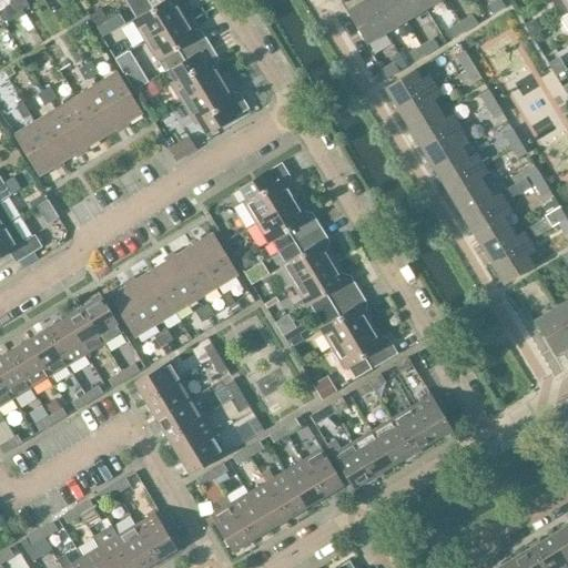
[(21,10),(16,0),(11,0),(9,2),(16,13),(21,10)]
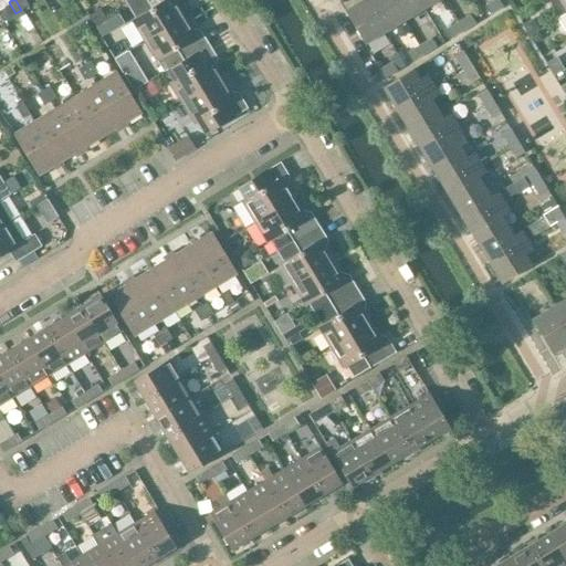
[(24,0),(16,0),(21,10),(28,6),(24,0)]
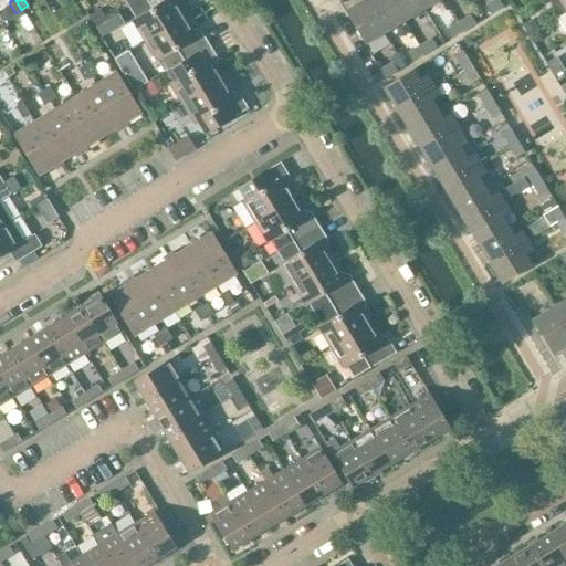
[(130,21),(144,41),(184,17),(173,0),(137,0),(127,7),(134,19),(130,21)]
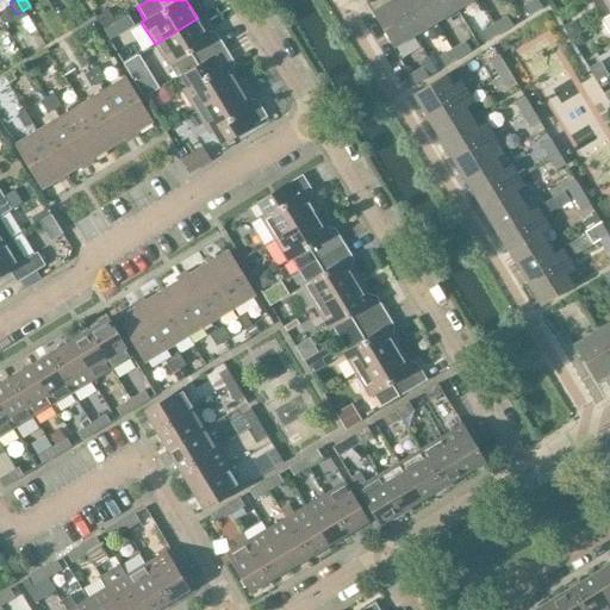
[(414,37),(391,0),(390,0),(369,12),(373,18),(392,50),(414,37)]
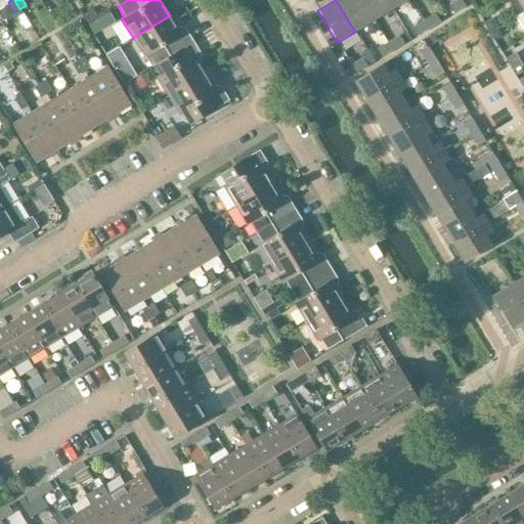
[(361,0),(336,0),(355,32),(374,22),(361,0)]
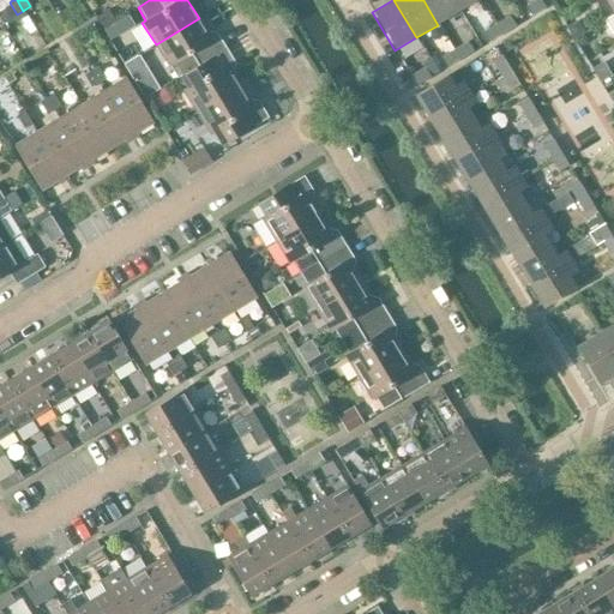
[(452,0),(423,0),(438,25),(459,12),(452,0)]
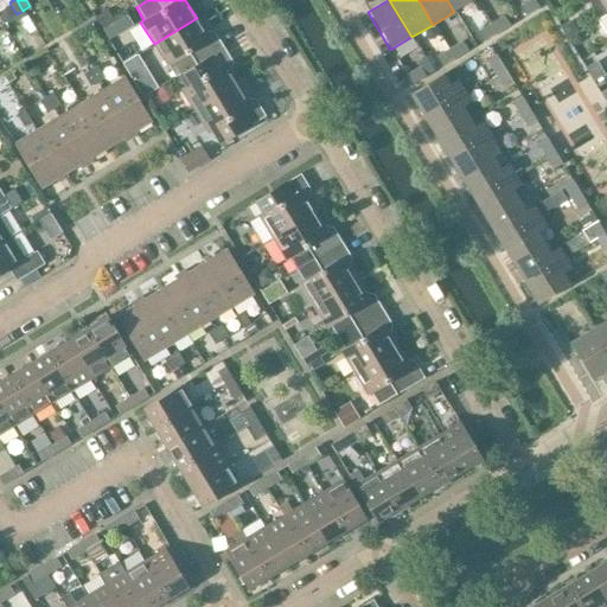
[(447,0),(454,12),(473,0),(447,0)]
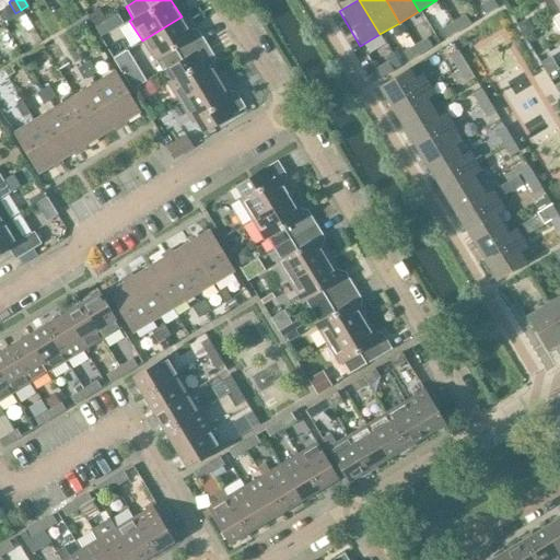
[(481,7),(486,14),(497,8),(492,0),(481,7)]
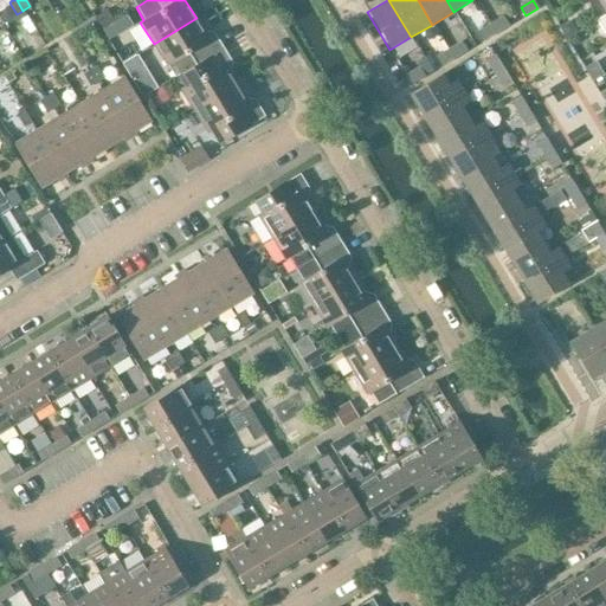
[(605,0),(586,0),(598,18),(605,13),(605,12),(605,0)]
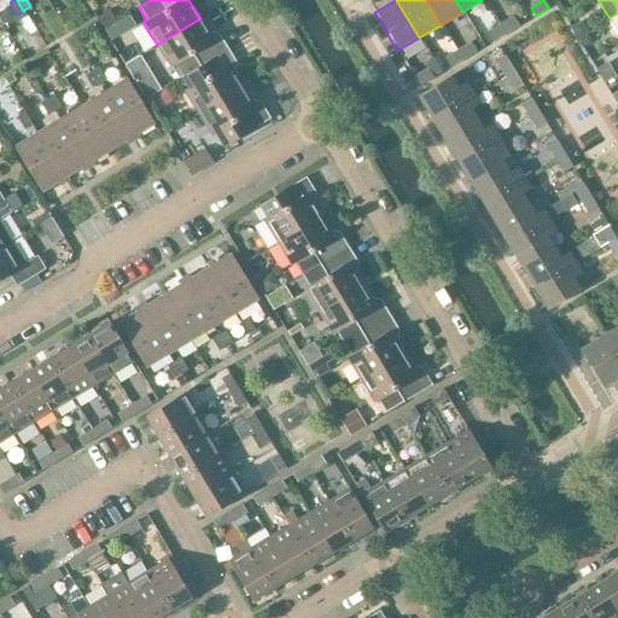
[(114,23),(116,22),(109,10),(95,17),(103,29),(114,23)]
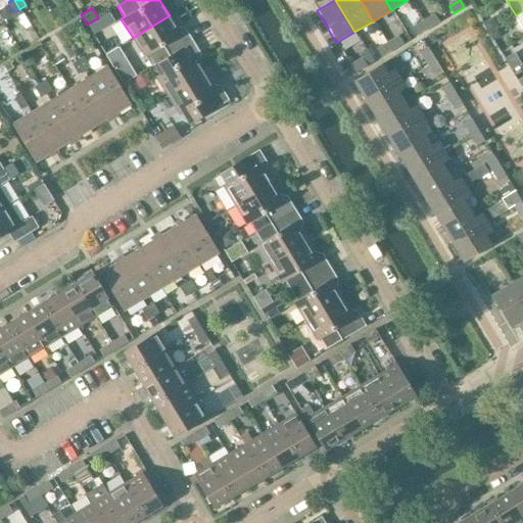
[(516,15),(514,17),(522,33),(522,10),(522,11),(516,15)]
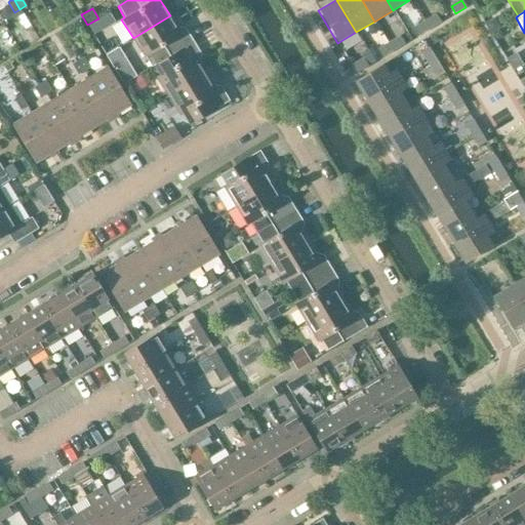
[(170,15),(133,38),(144,56),(150,67),(153,66),(193,41),(187,30),(180,33),(170,15)]
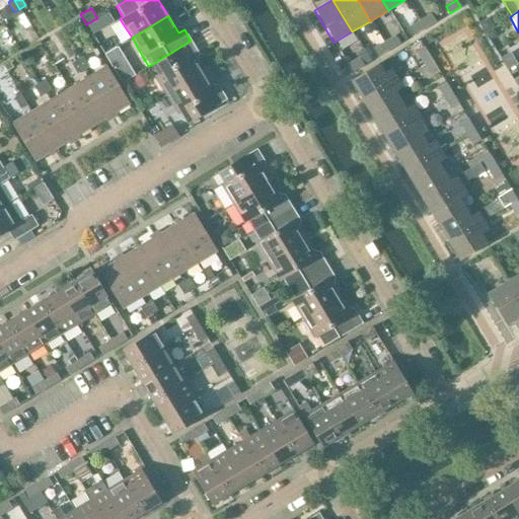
[(432,15),(420,22),(424,29),(436,22),(432,15)]
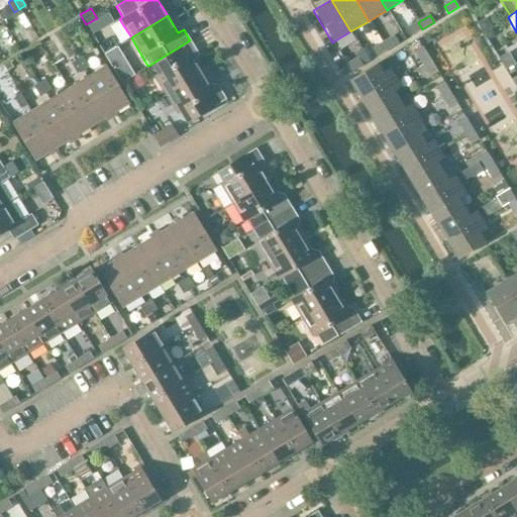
[(487,18),(478,24),(483,32),(492,27),(487,18)]
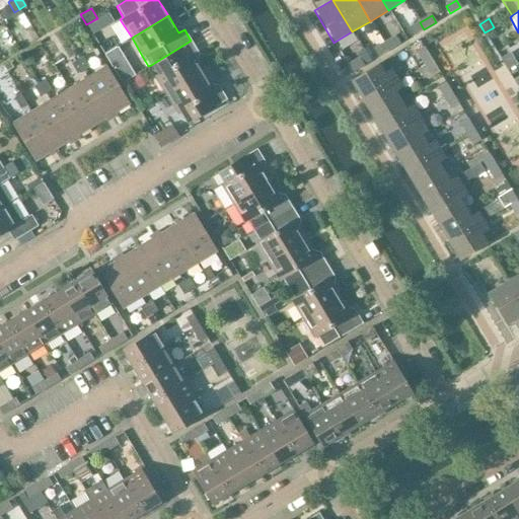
[(98,19),(87,26),(92,34),(103,28),(98,19)]
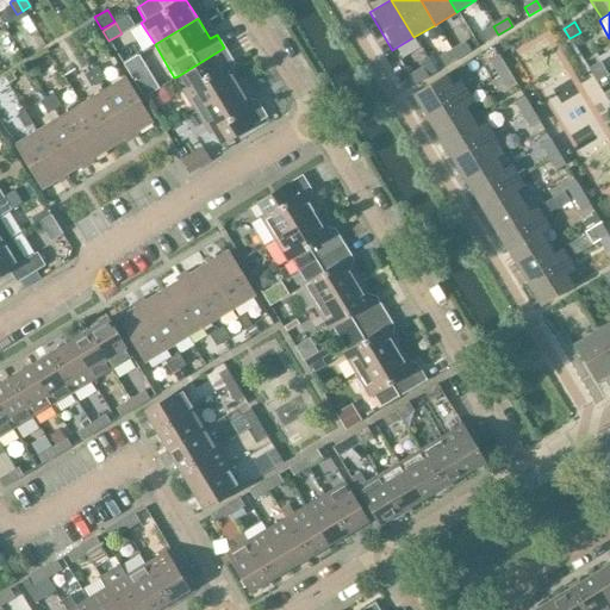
[(498,35),(493,26),(481,35),(486,42),(498,35)]
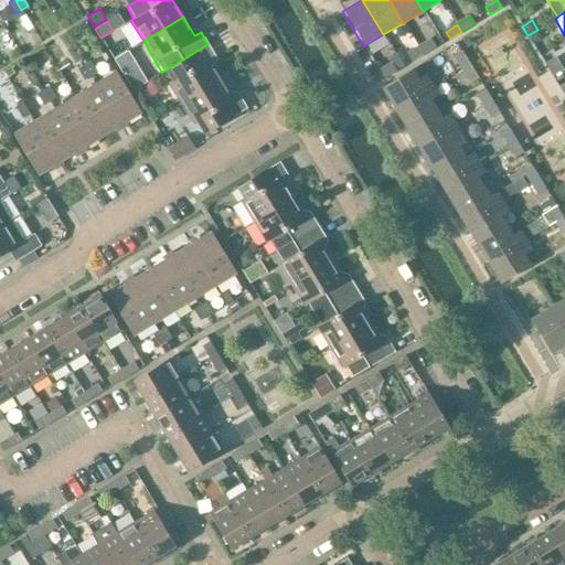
[(430,40),(417,48),(422,56),(435,48),(430,40)]
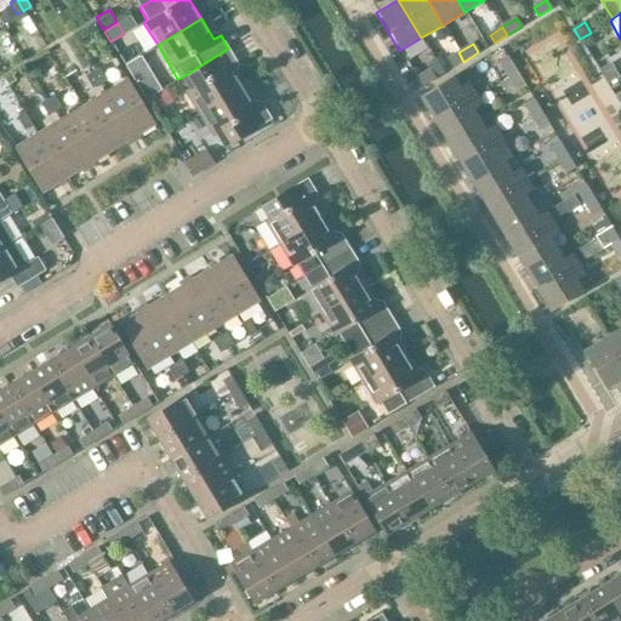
[(186,92),(199,114),(243,87),(231,66),(237,62),(228,49),(181,78),(189,90),(186,92)]
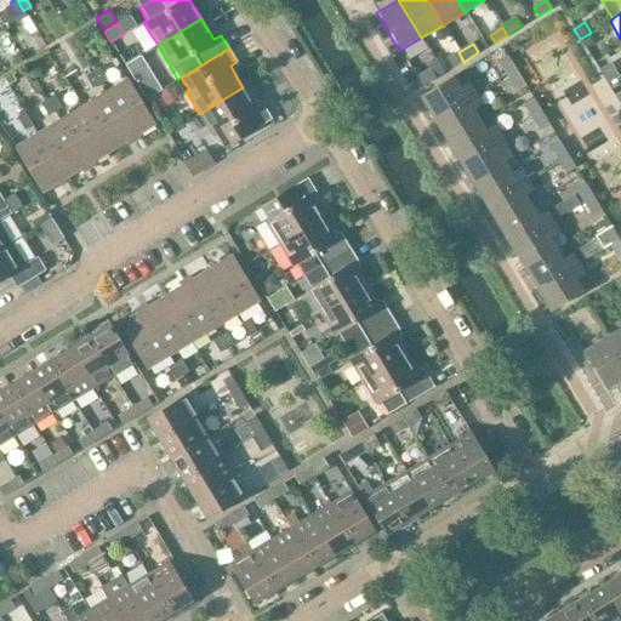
[(463,62),(459,52),(448,60),(453,68),(463,62)]
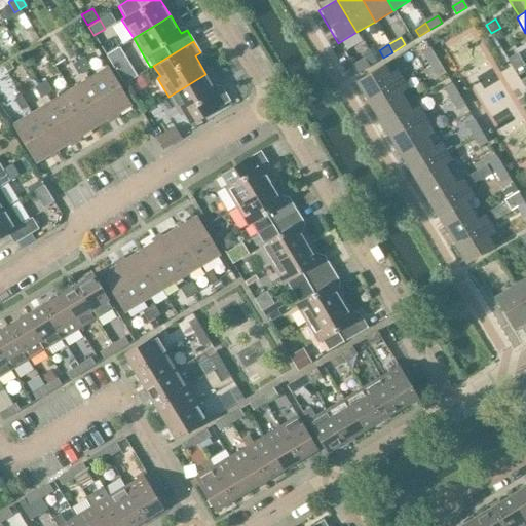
[(421,51),(427,63),(436,58),(429,46),(421,51)]
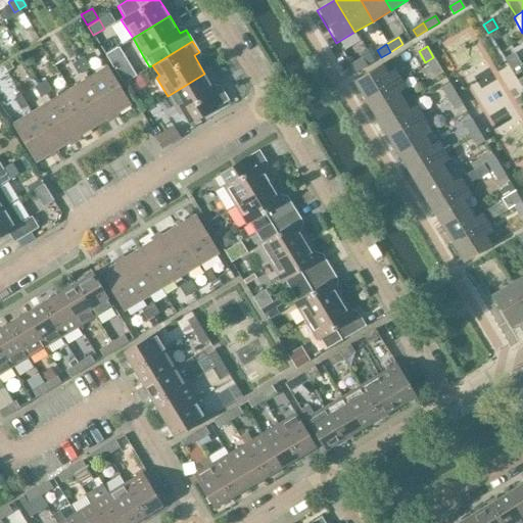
[(119,49),(106,56),(110,63),(123,56),(119,49)]
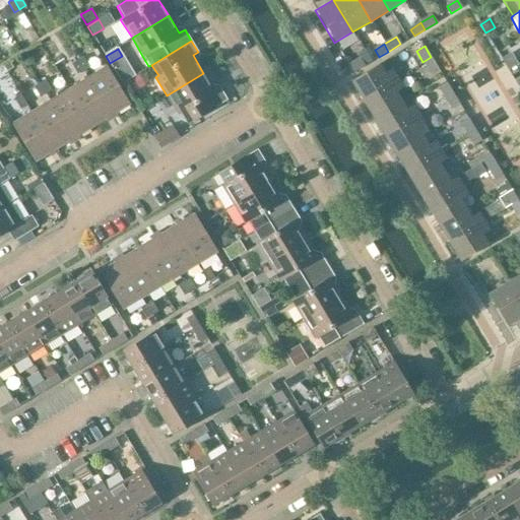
[(358,54),(361,59),(348,66),(352,73),(365,66),(365,65),(372,61),(365,50),(358,54)]
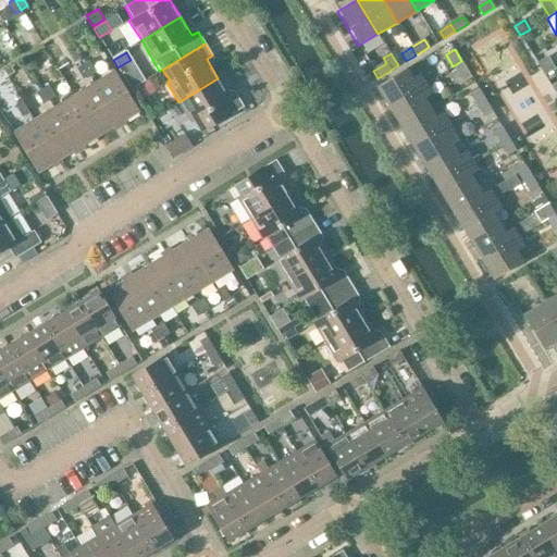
[(88,61),(83,64),(89,75),(95,72),(88,61)]
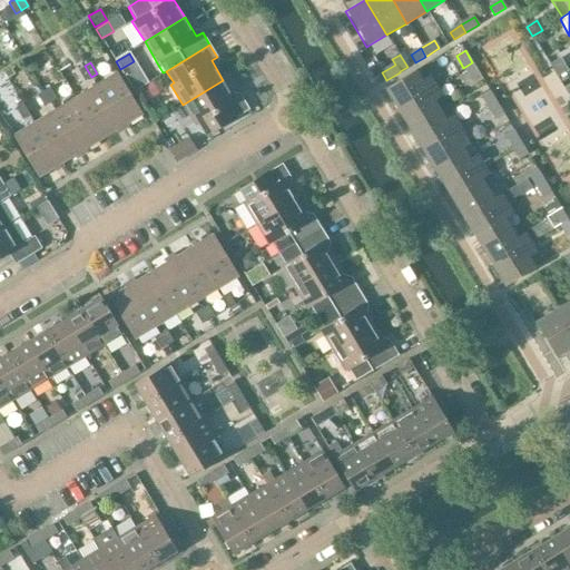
[(472,62),(463,68),(471,81),(480,76),(472,62)]
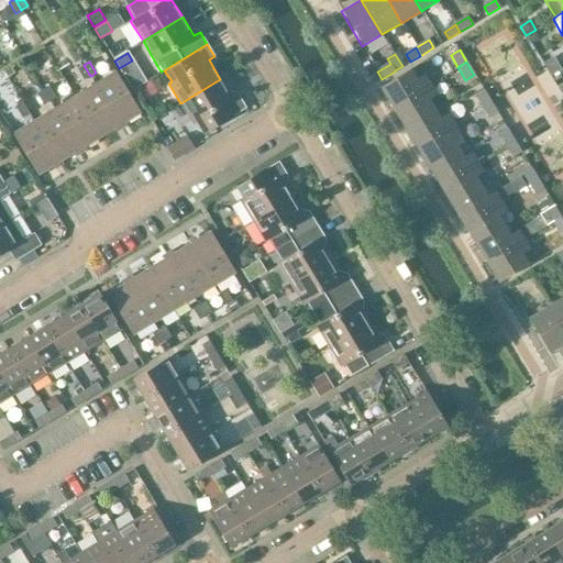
[(90,76),(84,65),(77,69),(84,80),(90,76)]
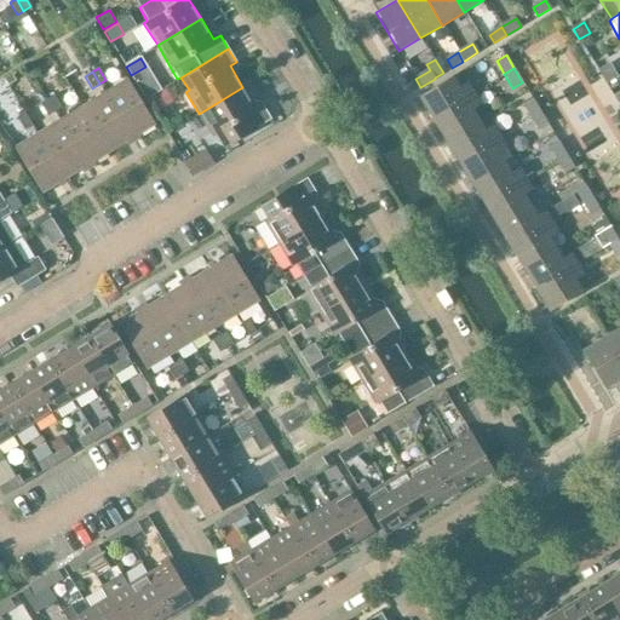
[(4,80),(7,86),(16,81),(12,75),(4,80)]
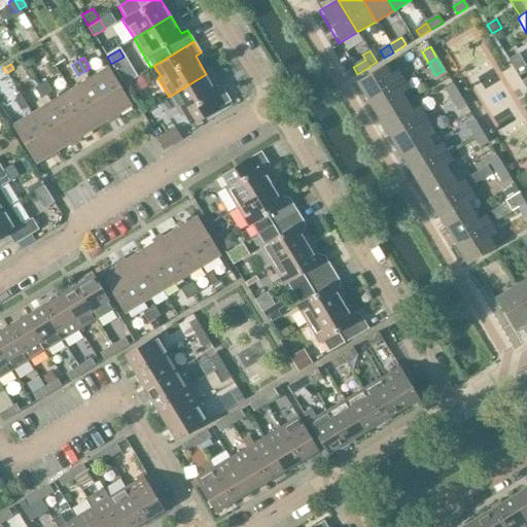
[(356,82),(366,100),(401,79),(396,70),(389,74),(383,66),(356,82)]
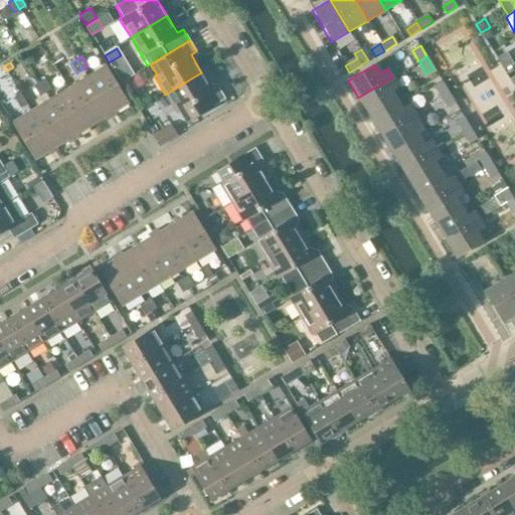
[(106,65),(87,76),(109,114),(129,103),(106,65)]
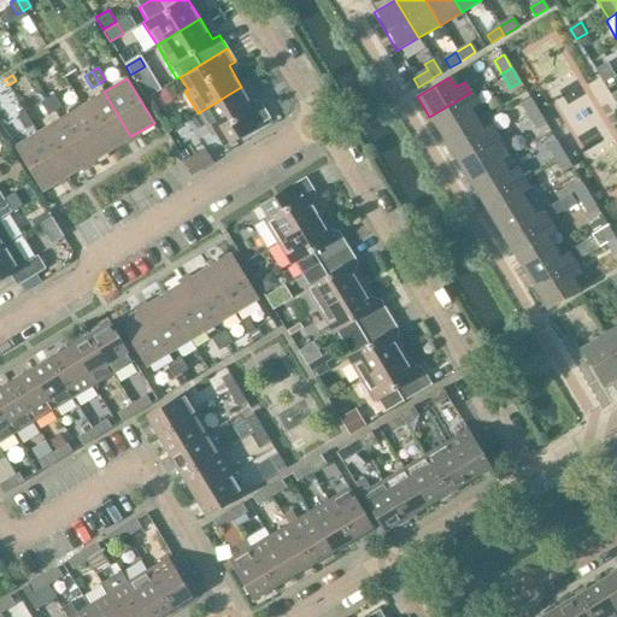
[(156,83),(141,92),(145,99),(146,98),(160,89),(156,83)]
